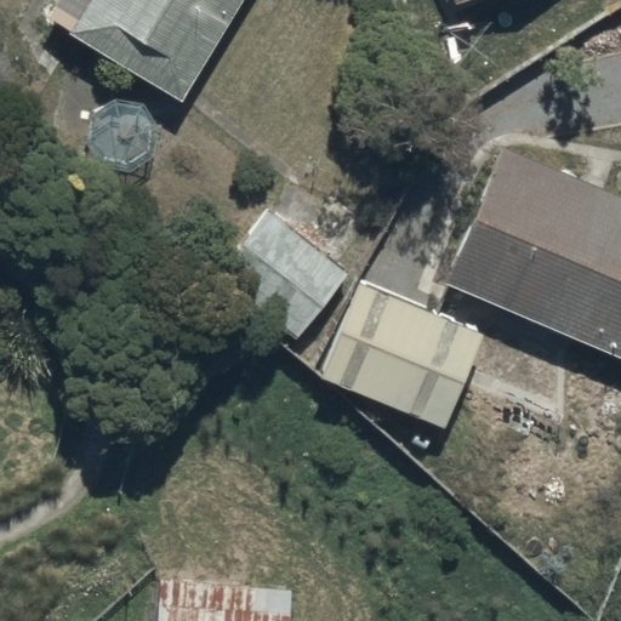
[(45,0),(38,13),(176,96),(235,0),(45,0)]
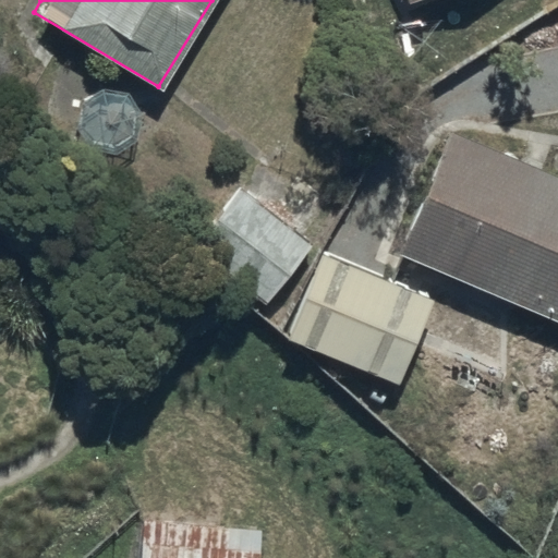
[(557,177),(439,129),(388,253),(557,323),(557,177)]
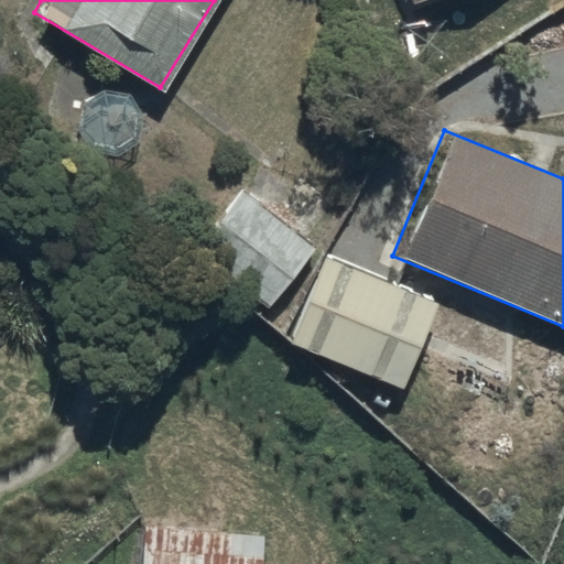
[(241,192),(194,250),(266,307),(313,249),(241,192)]
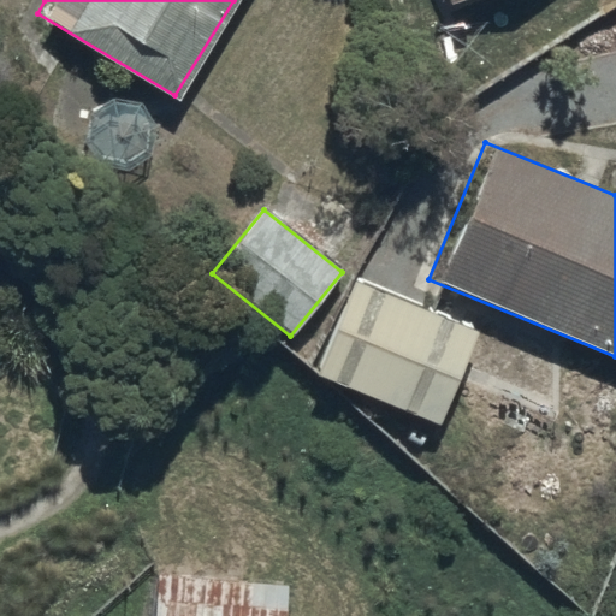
[(477,330),(351,280),(317,369),(442,419),(477,330)]
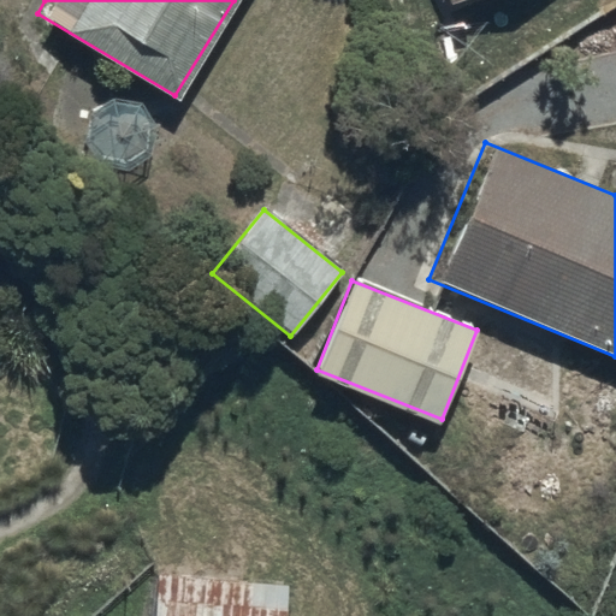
[(285,615),(289,587),(160,575),(155,615),(285,615)]
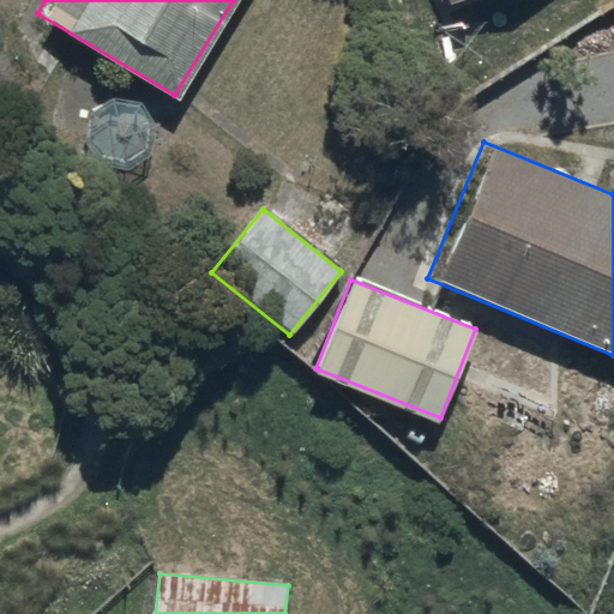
All buildings are outlined.
